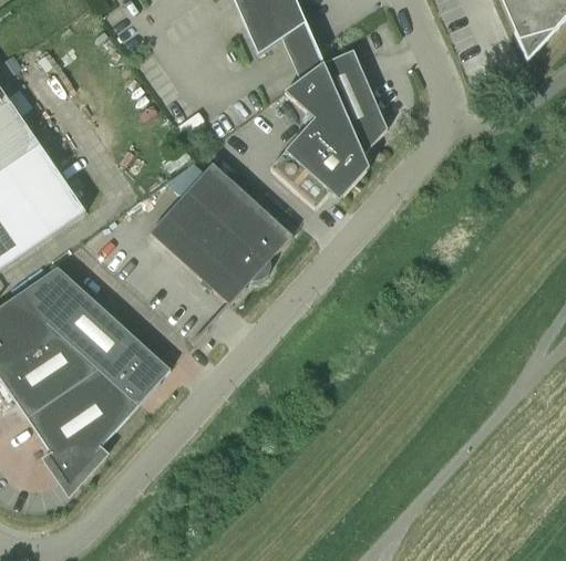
[(116,66),(70,0),(14,0),(0,10),(0,270),(86,211),(28,126),(116,66)]
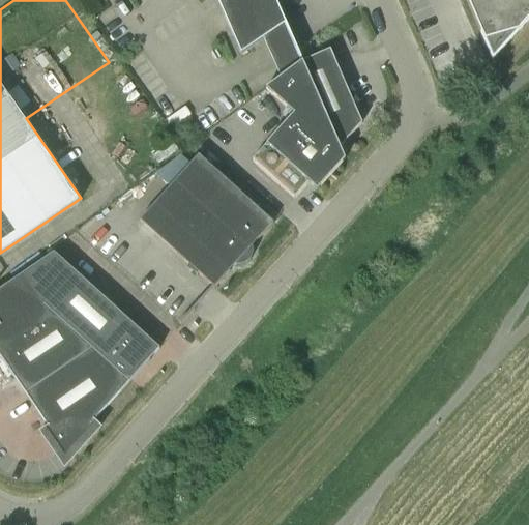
[(264,36),(286,21),(287,21),(277,0),(219,0),(222,5),(222,6),(241,51),(264,36)]
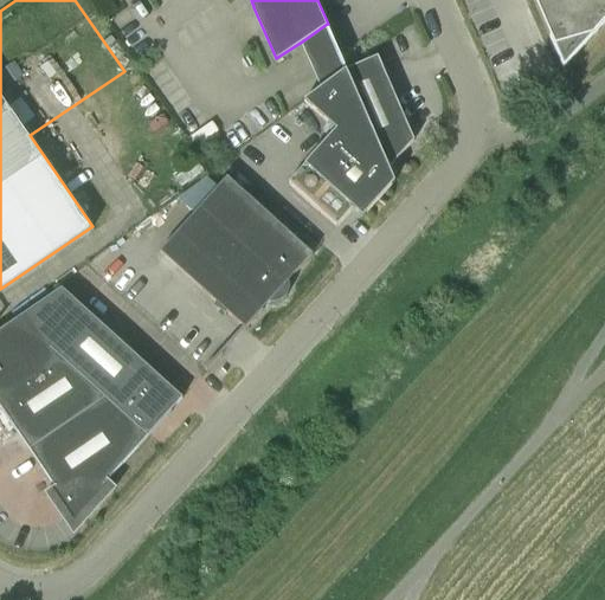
[(535,0),(564,65),(604,19),(604,0),(535,0)]
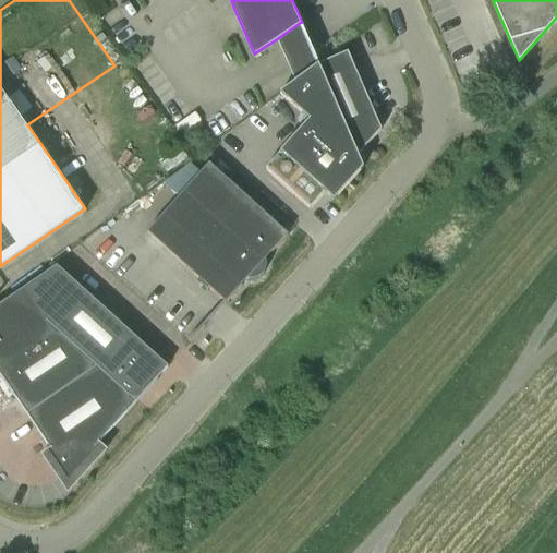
[(364,165),(359,153),(382,127),(348,49),(318,61),(280,89),(310,117),(266,165),(311,205),(325,189),(335,197),(364,165)]
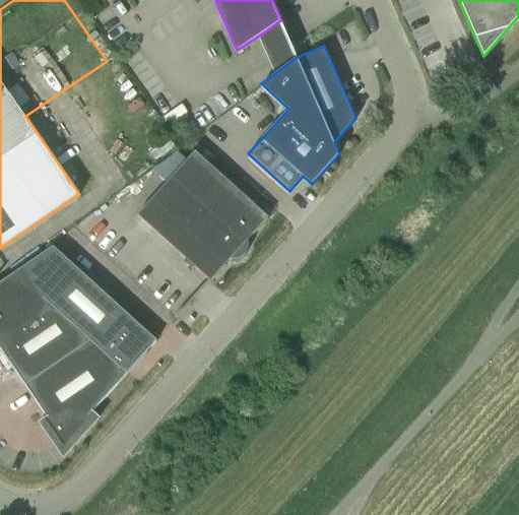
[(253,233),(269,215),(195,149),(138,212),(211,279),(226,262),(223,260),(229,255),(233,257),(237,257),(241,256),(244,254),(247,251),(248,247),(249,243),(249,239),(246,236),(251,230),(253,233)]
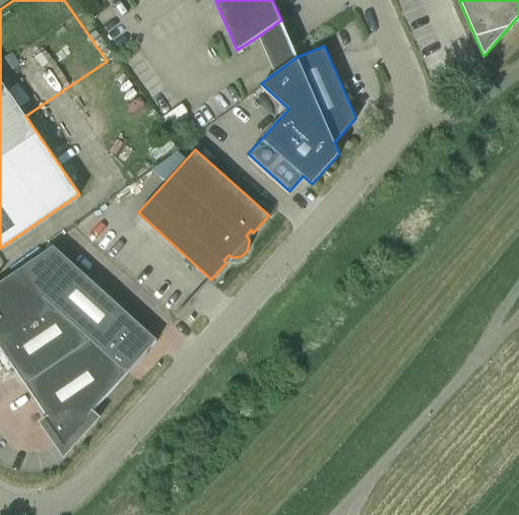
[(147,349),(157,338),(54,245),(16,269),(55,304),(110,353),(129,371),(148,350),(147,349)]
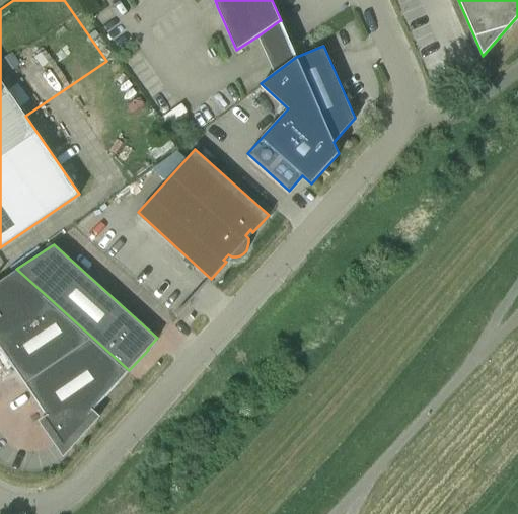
[(16,269),(0,280),(0,341),(55,303),(16,269)]
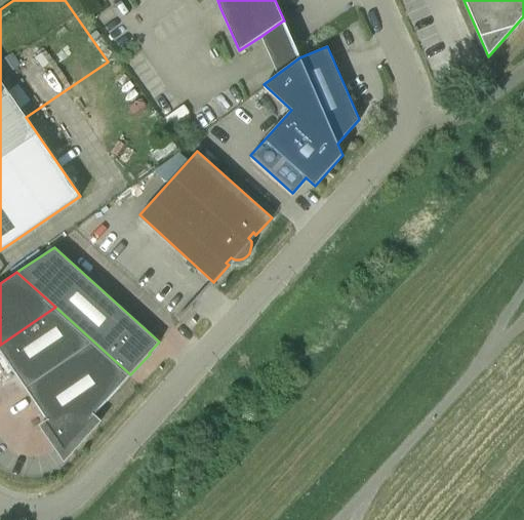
[(55,307),(0,345),(0,350),(14,371),(15,370),(39,406),(111,357),(55,307)]
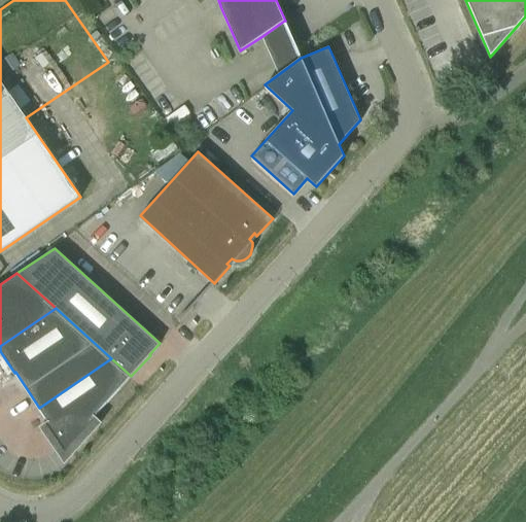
[(131,376),(111,358),(39,408),(48,420),(41,425),(42,426),(45,424),(65,454),(97,420),(99,422),(100,420),(95,415),(120,386),(121,386),(131,376)]
